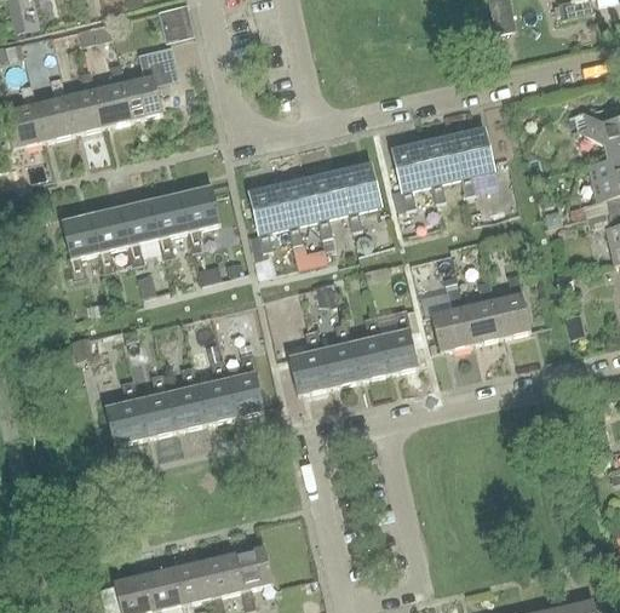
[(567,0),(558,3),(562,19),(595,11),(592,0),(567,0)]
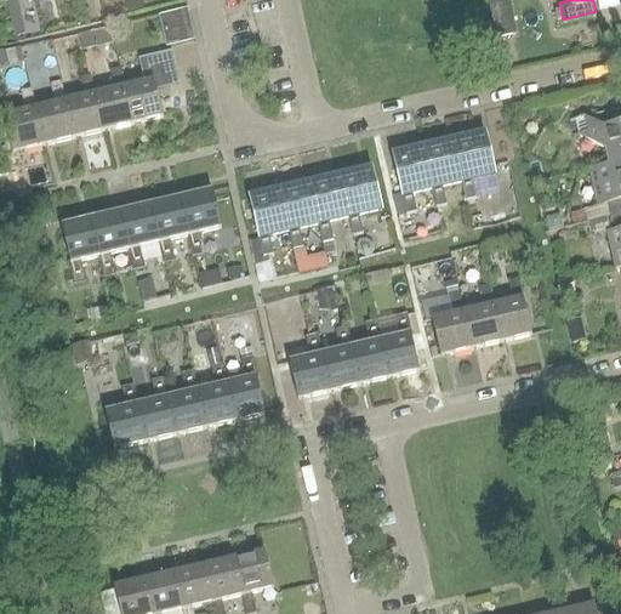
[(516,29),(512,10),(491,15),(495,33),(516,29)]
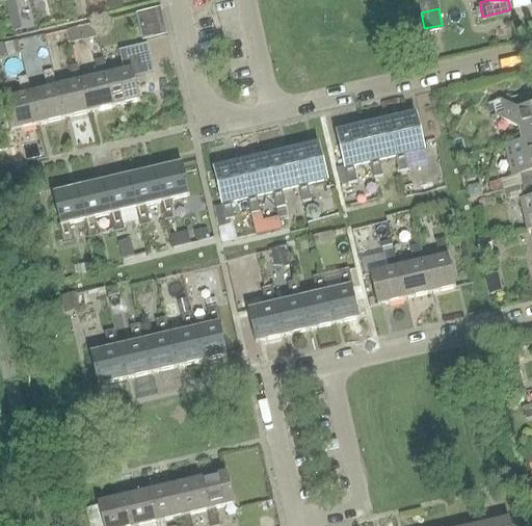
[(108,70),(106,71),(113,102),(139,97),(133,73),(153,68),(147,40),(118,47),(124,67),(108,70)]
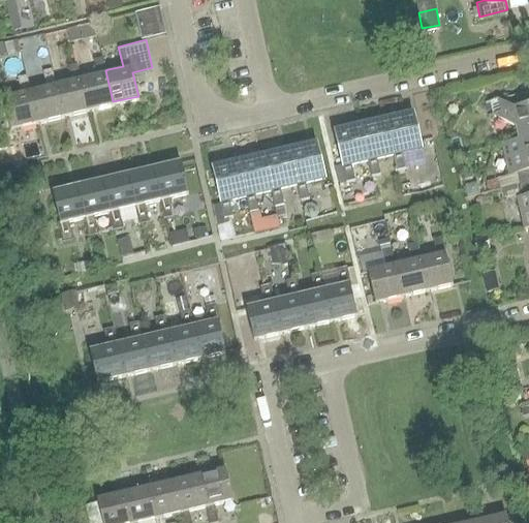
[(88,108),(113,101),(105,70),(107,69),(103,53),(94,55),(98,71),(82,75),(81,75),(88,108)]
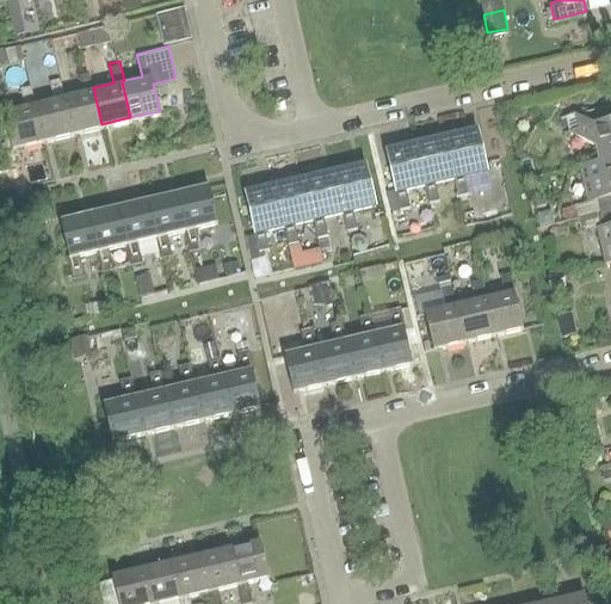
[(72,130),(102,124),(93,87),(94,87),(90,68),(80,71),(84,90),(65,94),(63,94),(72,130)]
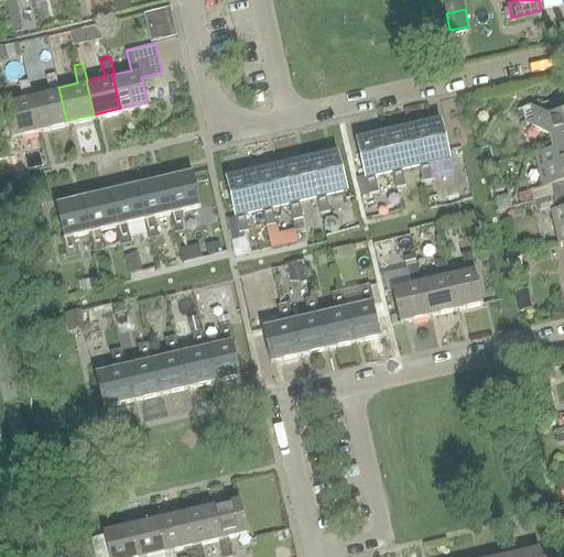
[(39,127),(66,120),(58,87),(60,87),(55,69),(46,72),(51,89),(32,94),(31,94),(39,127)]
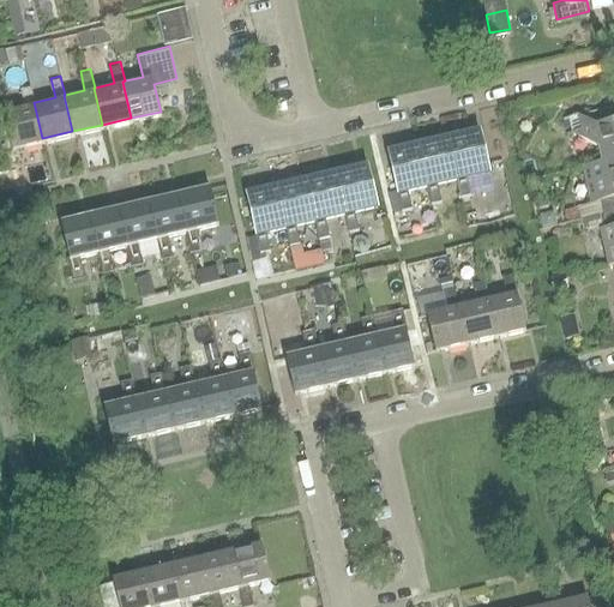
[(12,145),(42,138),(34,102),(35,102),(31,83),(20,85),(25,104),(4,109),(12,145)]
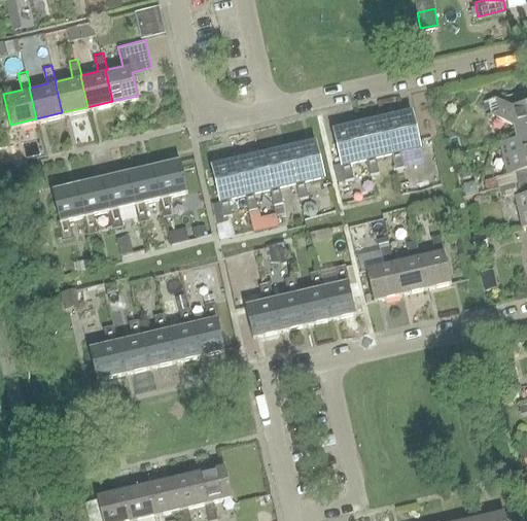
[(514,124),(517,136),(526,133),(526,88),(488,97),(491,110),(514,124)]
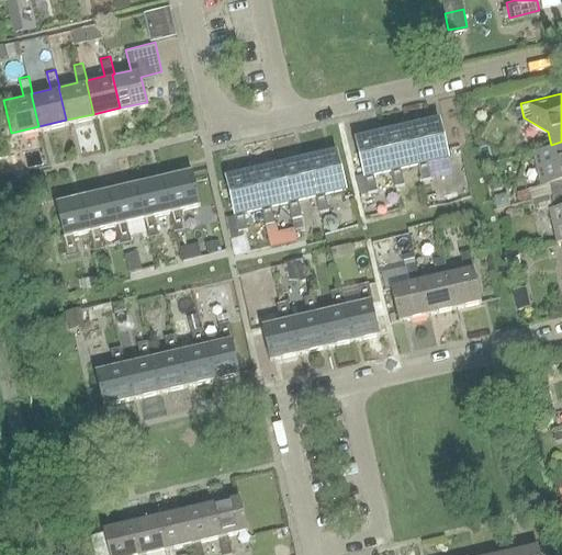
[(439,117),(411,124),(418,159),(416,159),(420,177),(430,174),(427,157),(447,151),(439,117)]
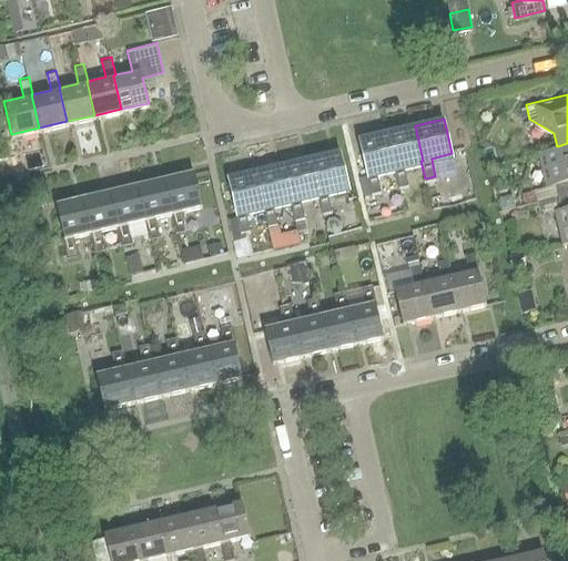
[(415,125),(387,132),(395,166),(394,167),(397,184),(408,182),(404,165),(421,161),(423,161),(415,125)]
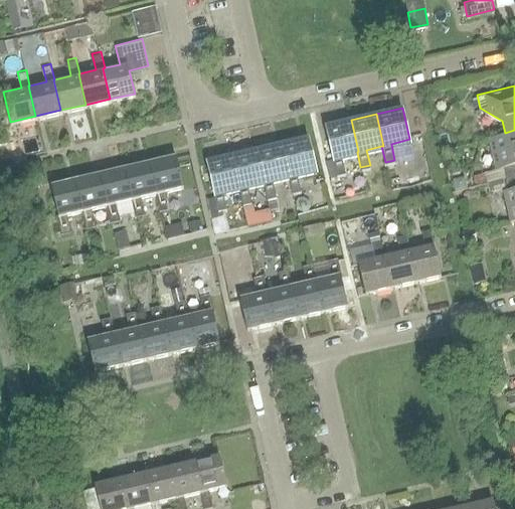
[(351,120),(325,126),(336,173),(345,171),(341,155),(357,152),(358,151),(351,120)]
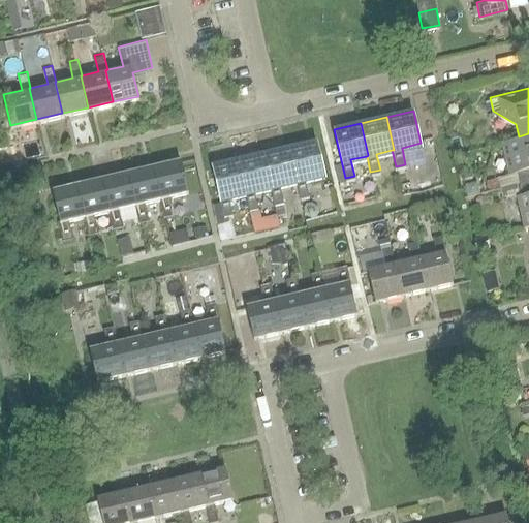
[(517,181),(528,178),(528,133),(519,136),(501,140),(508,172),(515,170),(517,181)]
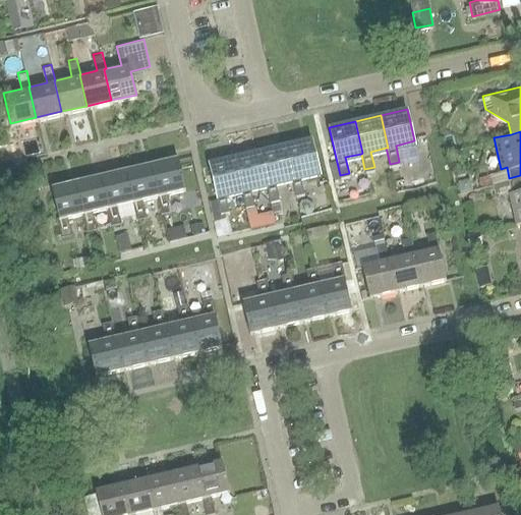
[(311,138),(285,145),(292,177),(291,178),(294,193),(304,191),(300,176),(320,171),(311,138)]
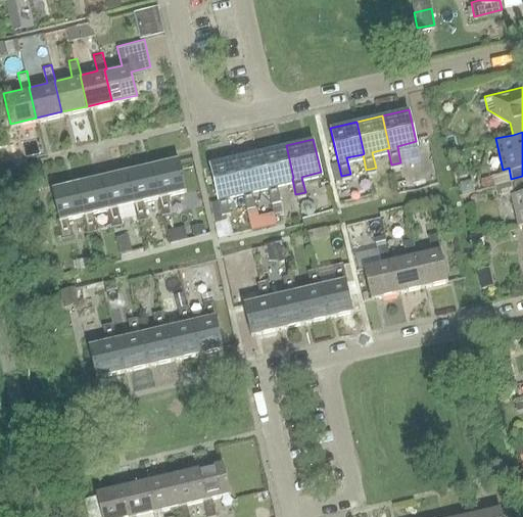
[(286,145),(260,151),(269,184),(267,185),(271,200),(280,198),(276,182),(292,179),(293,178),(286,145)]
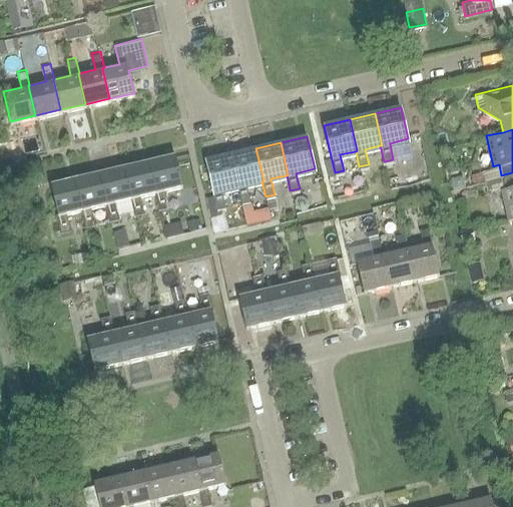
[(255,148),(231,154),(238,186),(237,186),(240,202),(250,200),(246,184),(262,181),(264,180),(255,148)]
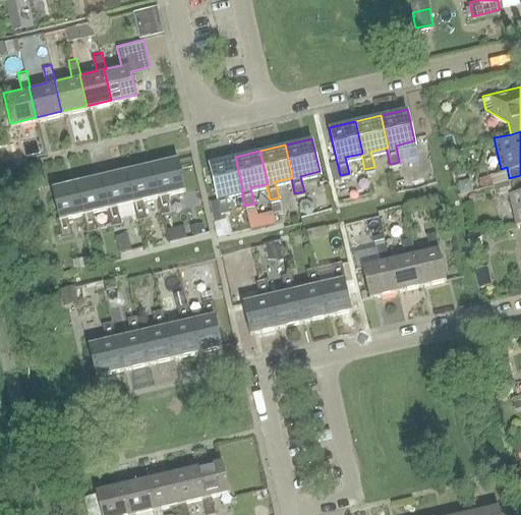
[(178,156),(152,162),(160,193),(157,193),(161,211),(171,209),(167,191),(185,187),(178,156)]
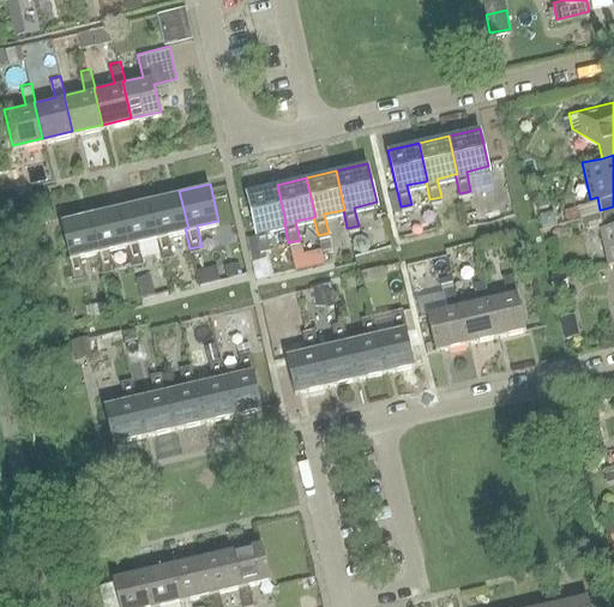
[(277,185),(246,192),(259,248),(270,246),(265,228),(284,223),(286,223),(277,185)]
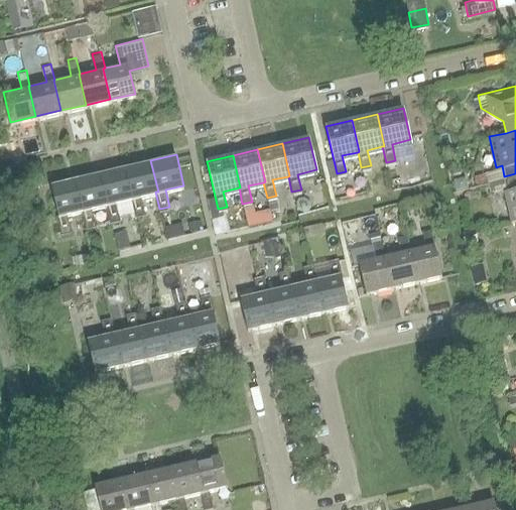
[(150,160),(126,166),(133,197),(131,198),(135,215),(145,212),(141,195),(155,192),(158,192),(150,160)]
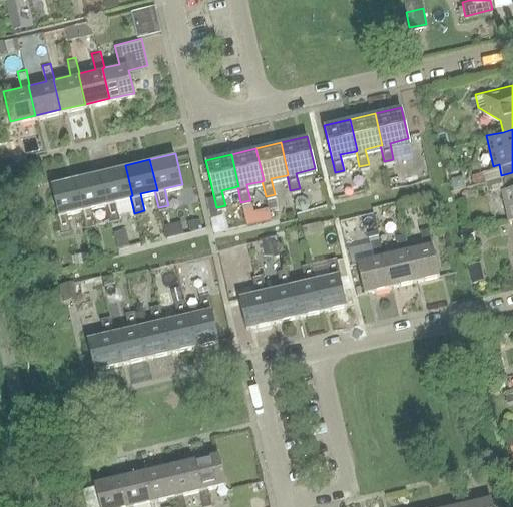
[(125,165),(100,171),(107,201),(105,202),(109,218),(119,216),(115,199),(130,196),(132,195),(125,165)]
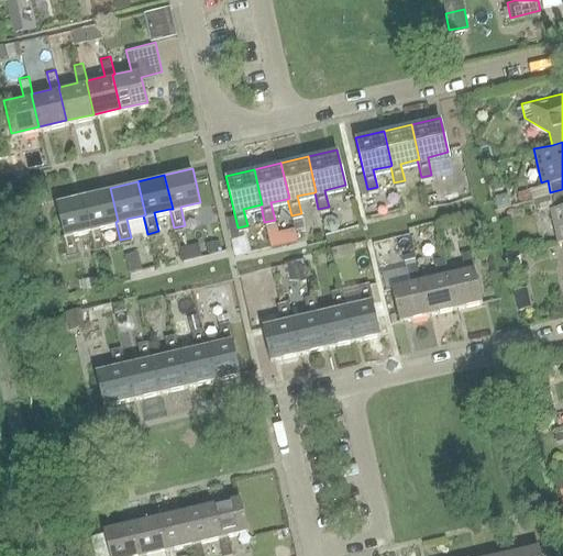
[(110,188),(84,193),(91,228),(89,228),(92,246),(105,244),(100,225),(116,222),(118,221),(110,188)]
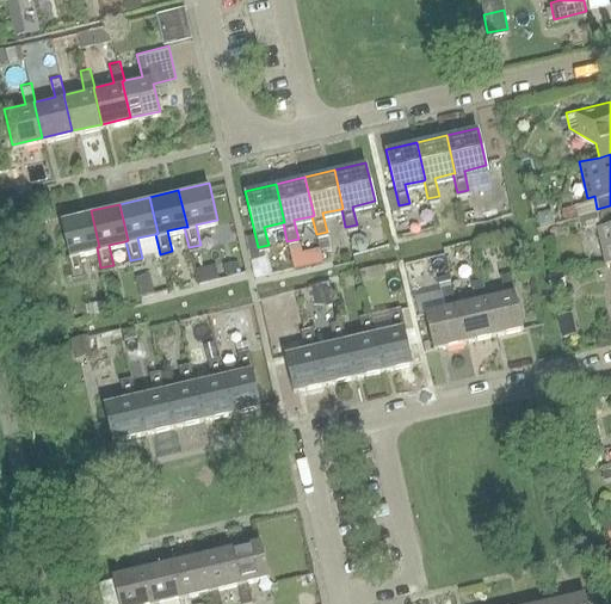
[(610,257),(610,205),(597,209),(600,223),(597,225),(604,259),(610,257)]
